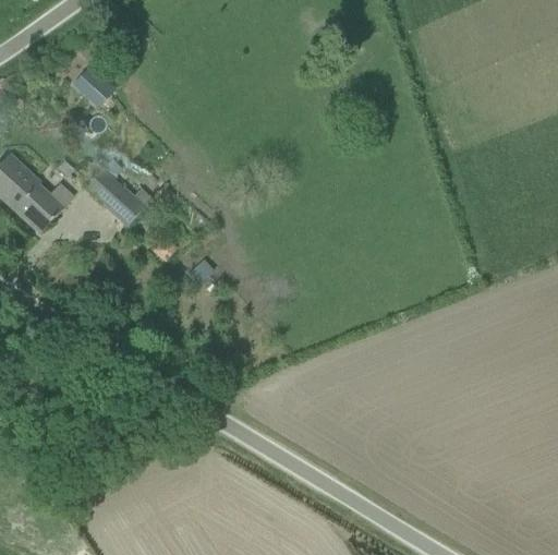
[(74,84),(98,107),(116,88),(91,65),(74,84)]
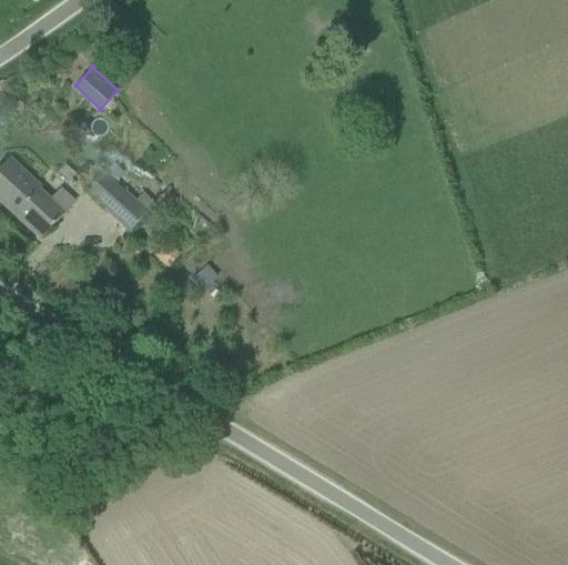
[(0,167),(0,202),(40,239),(63,214),(39,191),(42,188),(9,157),(0,167)]
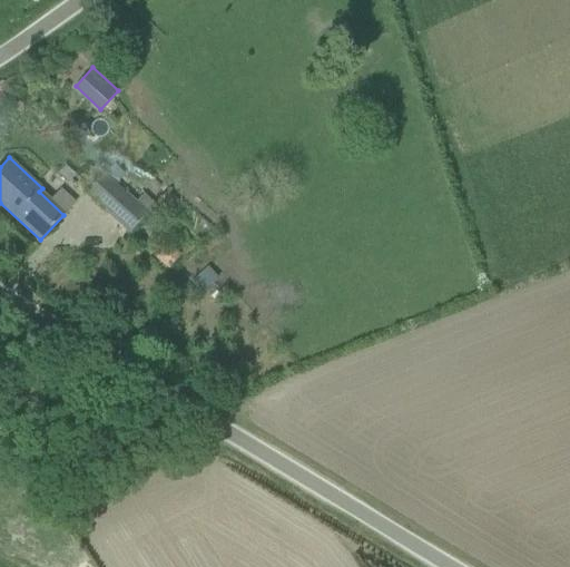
[(84,191),(128,233),(157,202),(145,191),(137,201),(104,169),(84,191)]
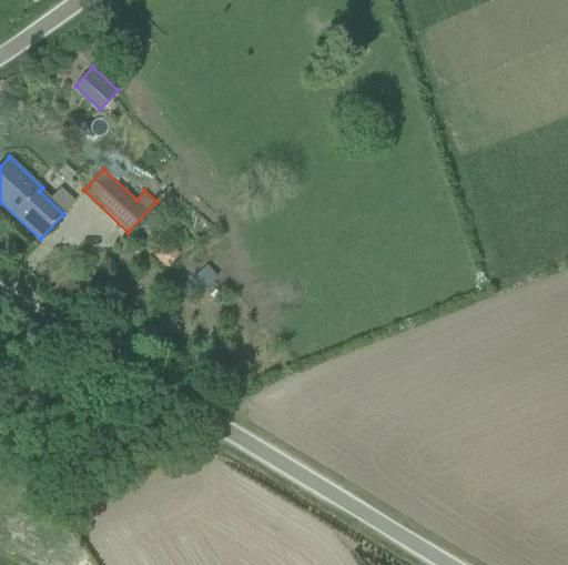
[(166,188),(156,200),(169,211),(179,199),(166,188)]
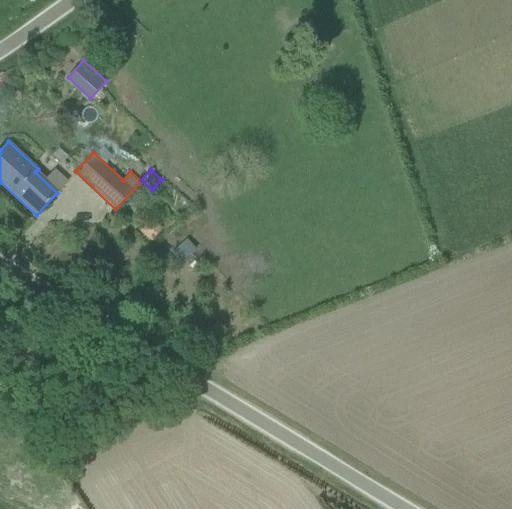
[(156,211),(139,230),(151,241),(168,221),(156,211)]
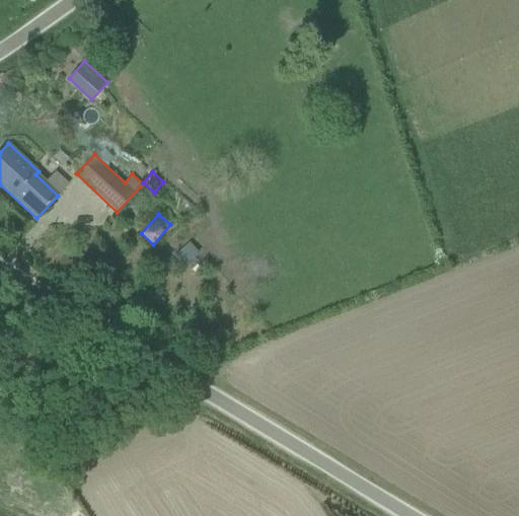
[(0,438),(0,456),(8,451),(0,438)]
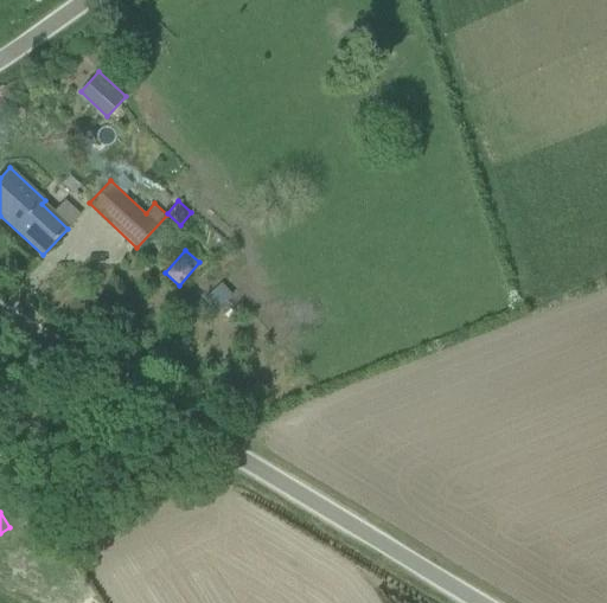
[(50,564),(57,577),(70,571),(63,557),(50,564)]
